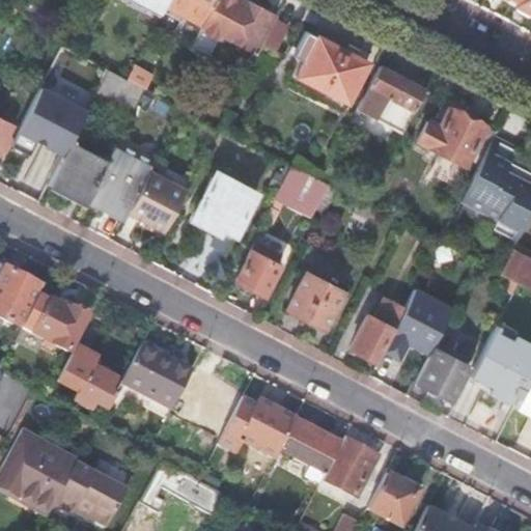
[(166,0),(163,5),(176,12),(170,24),(194,36),(213,0),(166,0)]
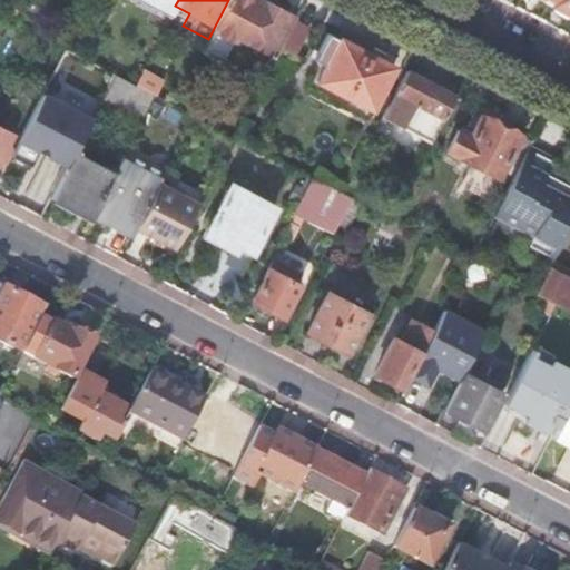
[(259,0),(228,0),(208,39),(205,47),(215,52),(226,30),(275,56),(295,18),(259,0)]
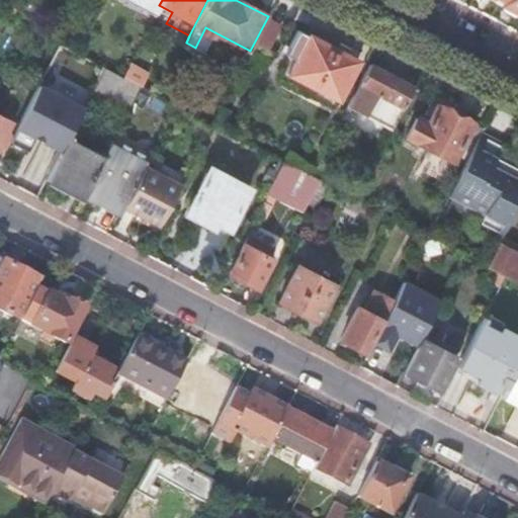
[(517,0),(502,0),(500,4),(502,6),(502,9),(513,15),(516,12),(517,13),(517,0)]
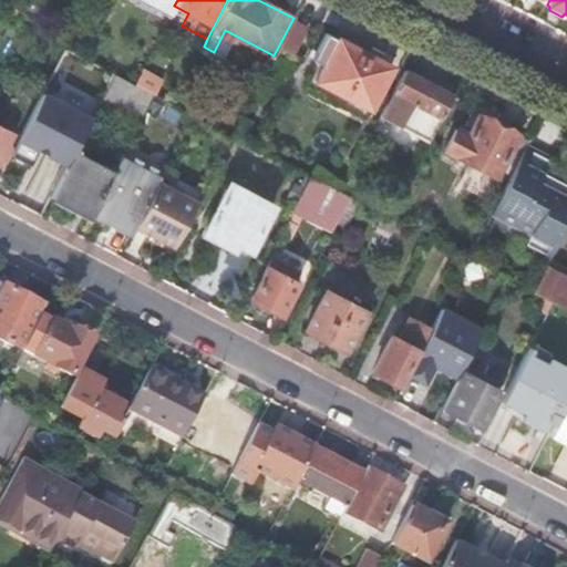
[(332,39),(319,64),(323,66),(316,81),(369,110),(391,66),(363,52),(368,45),(342,31),(337,41),(332,39)]
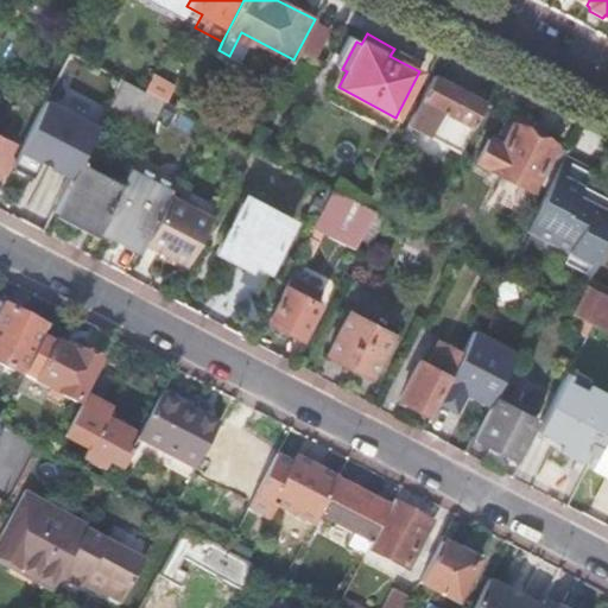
[(334,64),(342,69),(356,42),(349,37),(334,64)]
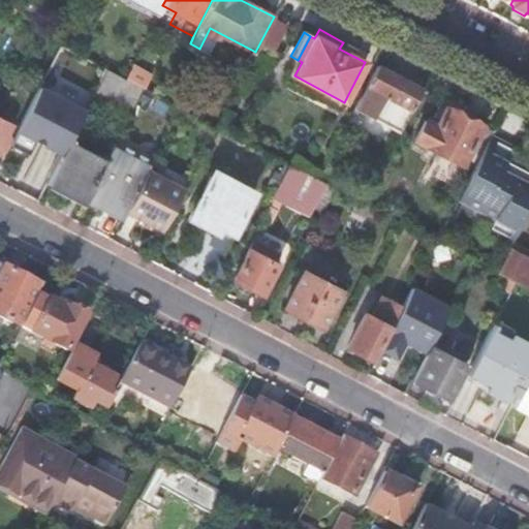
[(377,64),(359,100),(376,110),(373,117),(400,131),(422,89),(377,64)]
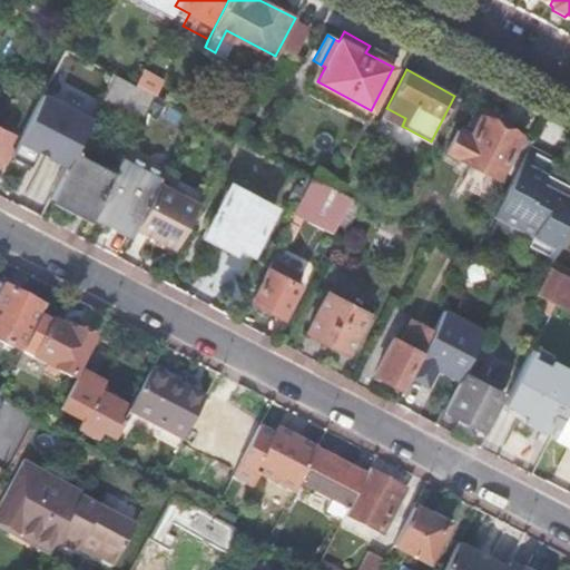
[(134,85),(115,75),(99,104),(139,125),(154,96),(134,85)]
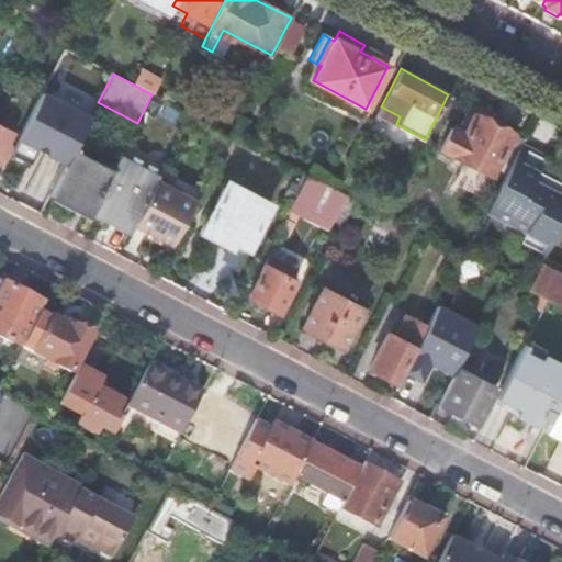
[(366,109),(313,80),(308,89),(361,117),(366,109)]
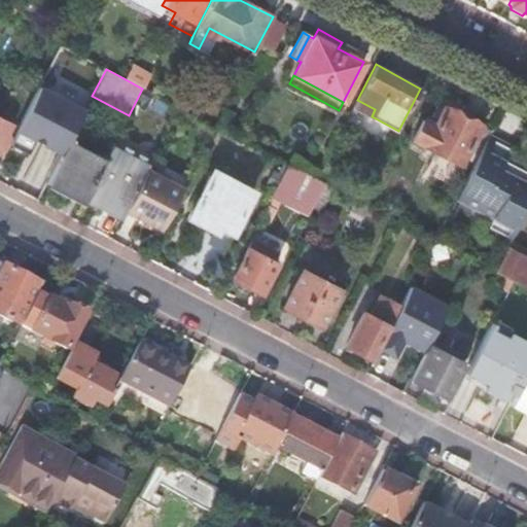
[(423,120),(413,139),(459,164),(480,125),(444,106),(433,126),(423,120)]
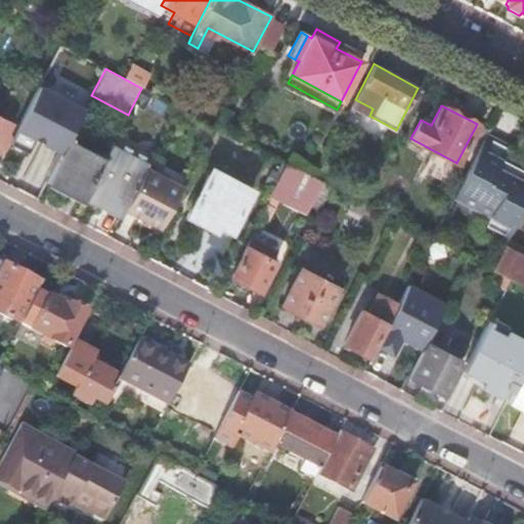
[(5,151),(2,156),(35,172),(57,127),(26,111),(12,136),(5,151)]
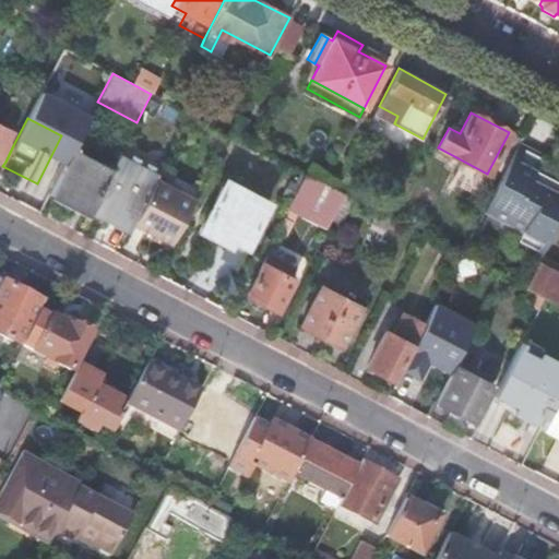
[(0,158),(6,162),(13,145),(8,142),(13,133),(0,126),(0,158)]
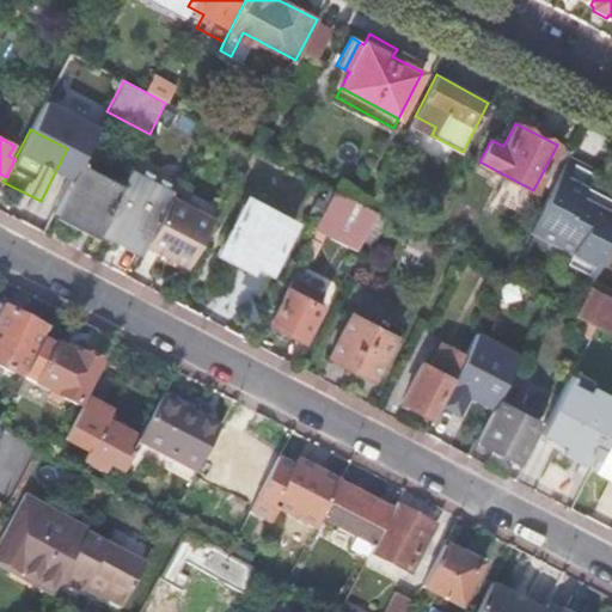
[(594,172),(567,158),(528,232),(571,254),(598,268),(611,239),(611,214),(580,199),(587,185),(594,172)]
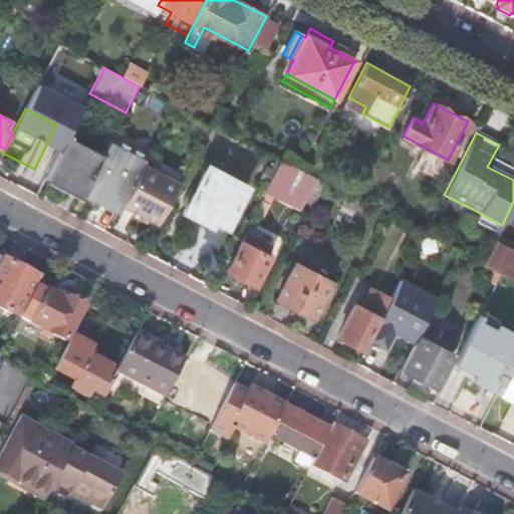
[(67,138),(45,178),(81,197),(83,192),(102,156),(67,138)]
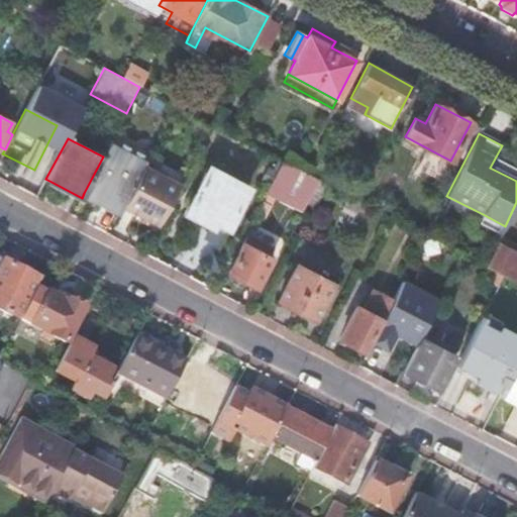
[(113,138),(103,157),(84,193),(120,211),(123,206),(143,167),(148,158),(113,138)]
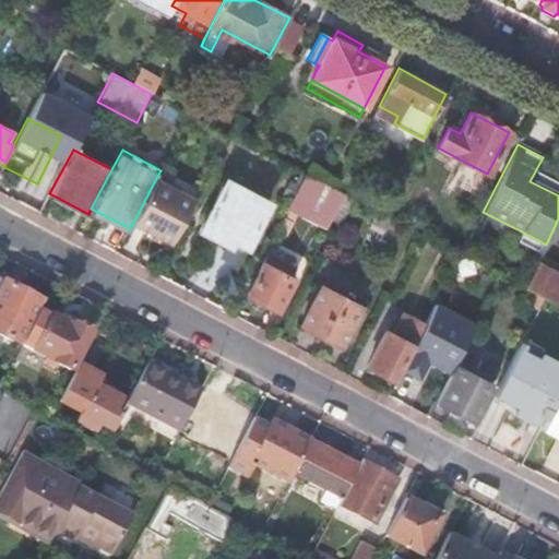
[(558,181),(536,169),(530,181),(558,195),(558,181)]
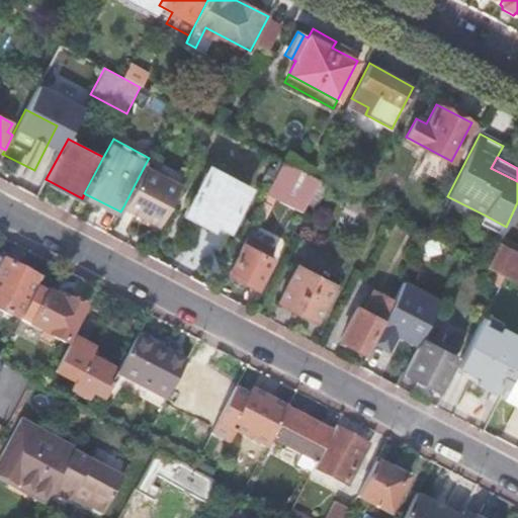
[(310,175),(283,162),(268,191),(304,210),(319,180),(310,175)]
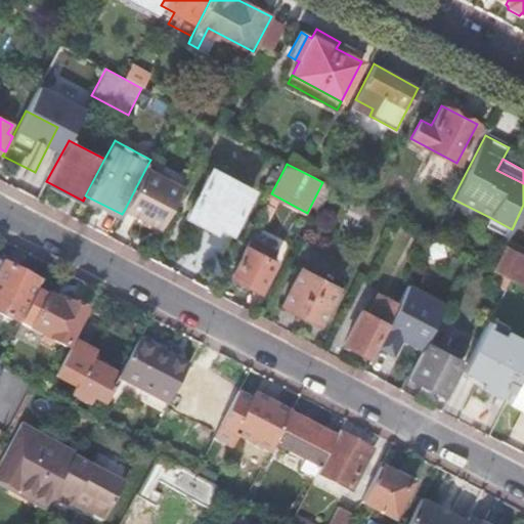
[(145,169),(125,209),(162,228),(181,188),(145,169)]
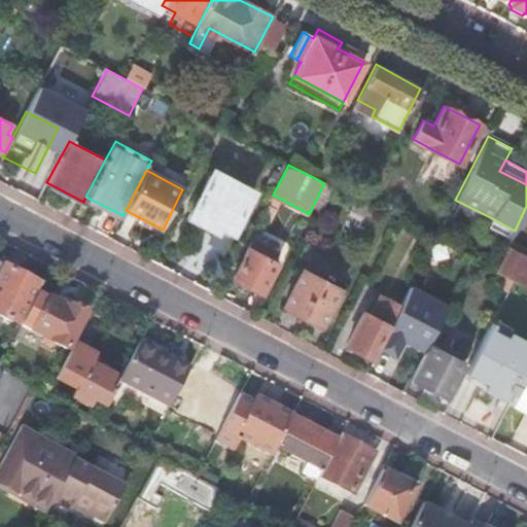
[(213,171),(188,216),(216,231),(219,225),(233,234),(253,192),(213,171)]
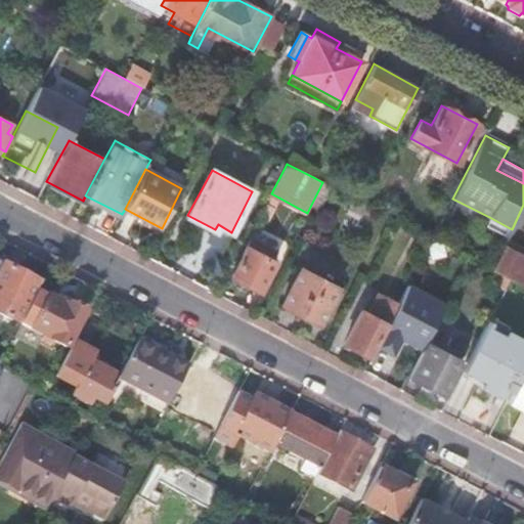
[(276,210),(265,204),(259,217),(269,223),(276,210)]
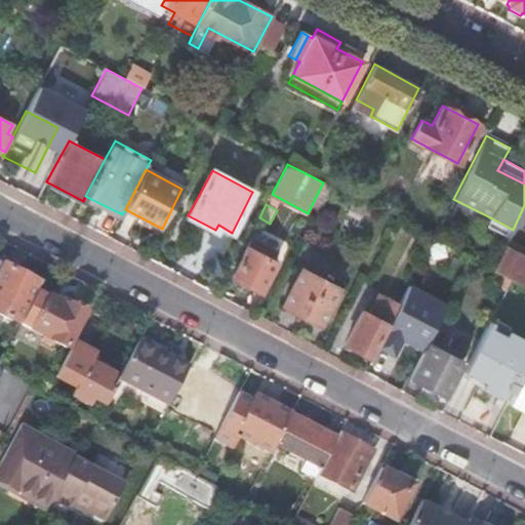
[(513,230),(490,217),(484,231),(507,242),(513,230)]
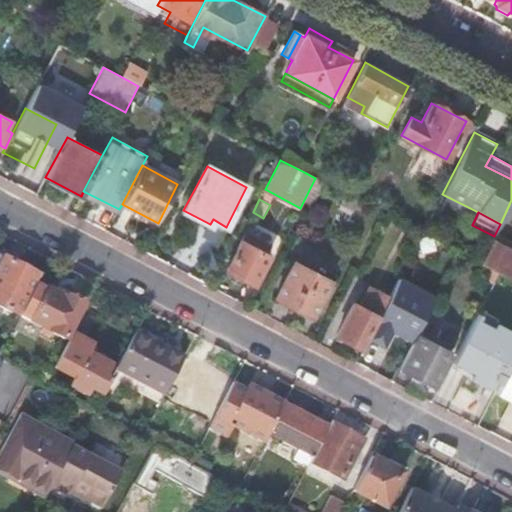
[(245,227),(238,240),(240,241),(225,270),(254,285),(269,256),(264,254),(268,246),(254,239),(250,246),(245,243),(251,230),(245,227)]
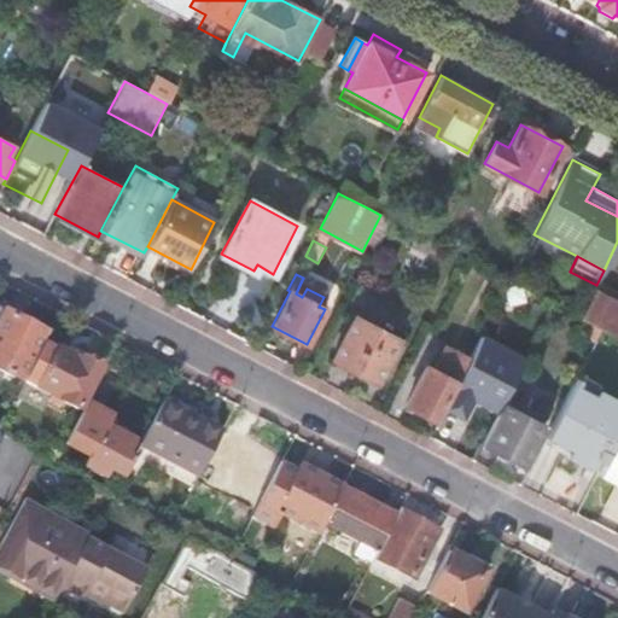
[(553,304),(509,281),(500,299),(543,321),(553,304)]
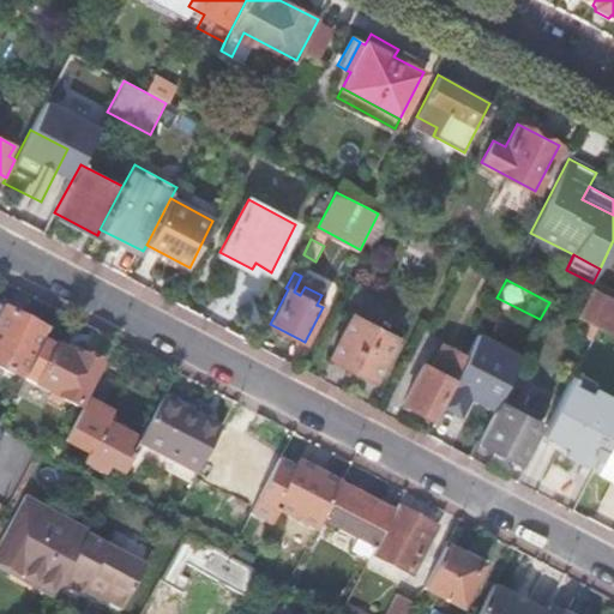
[(613,294),(593,283),(575,317),(579,319),(596,327),(613,336),(613,294)]
